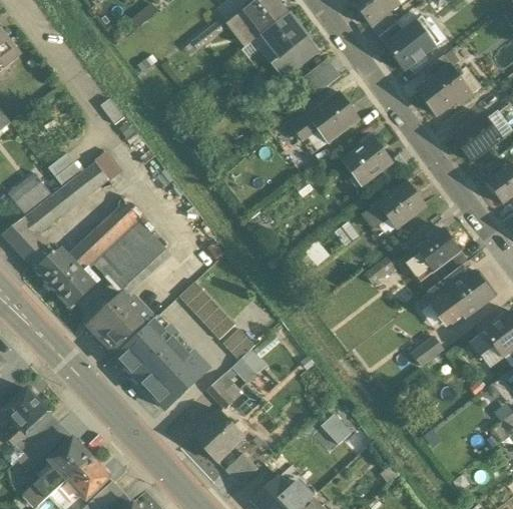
[(254,0),(243,9),(262,32),(288,12),(278,0),(254,0)]
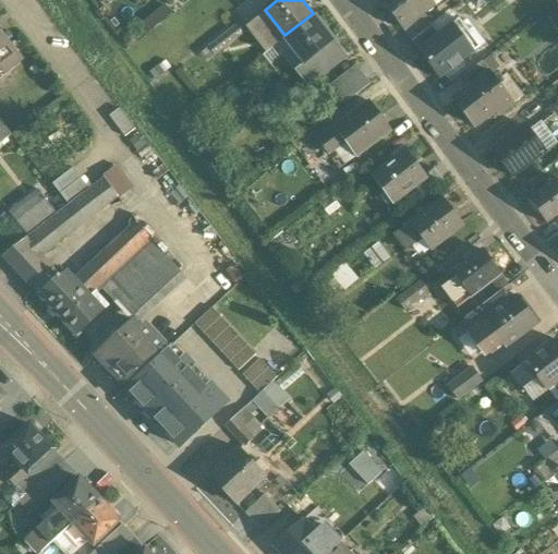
[(383,0),(402,26),(423,11),(435,2),(433,0),(383,0)]
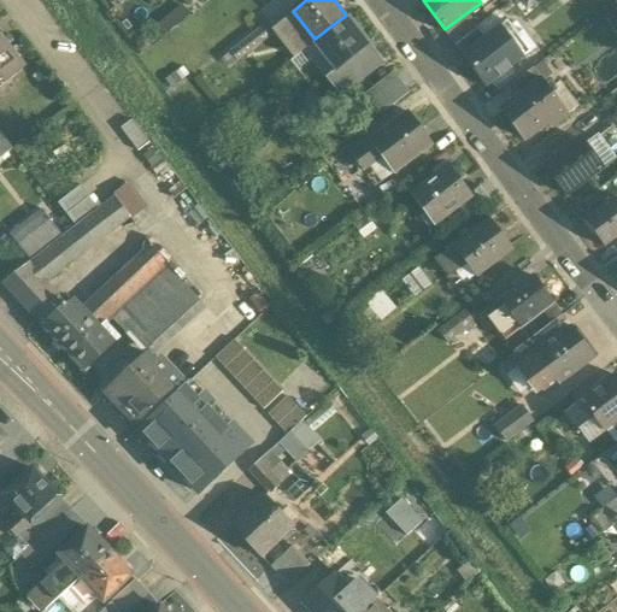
[(315,39),(293,11),(272,27),(274,30),(294,54),(303,48),(315,39)]
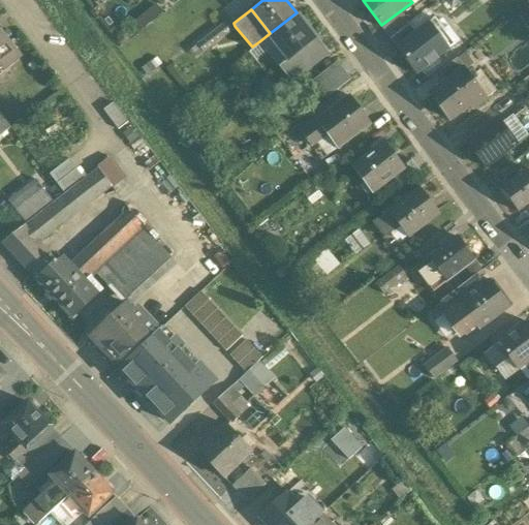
[(401,10),(381,25),(389,35),(408,20),(401,10)]
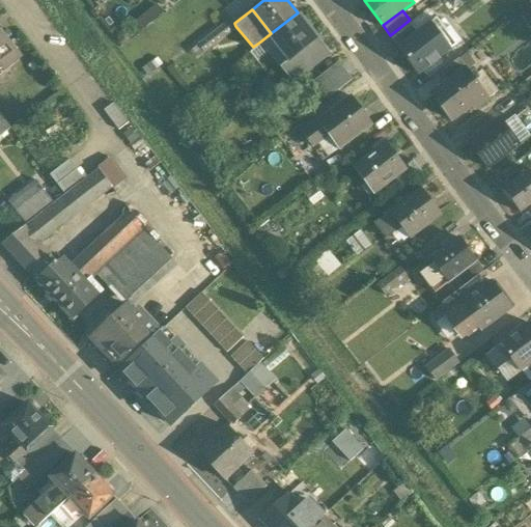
[(316,36),(298,12),(271,33),(289,58),(279,65),(292,82),(330,52),(317,35),(316,36)]
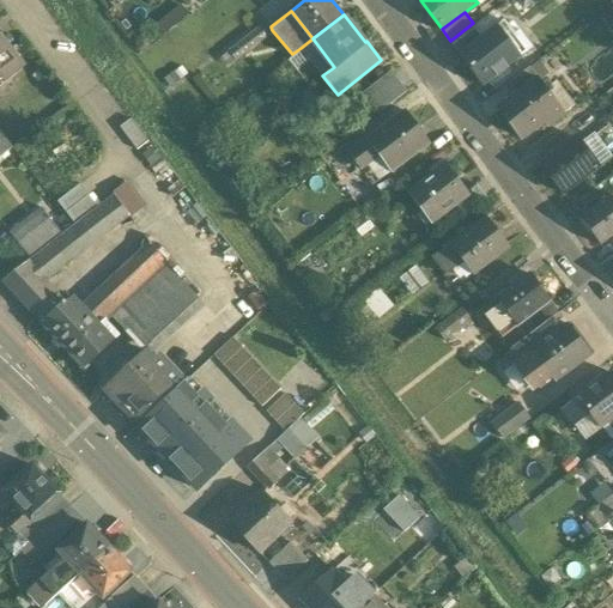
[(481,34),(459,50),(481,81),(495,72),(504,65),(525,48),(513,32),(502,18),(481,34)]
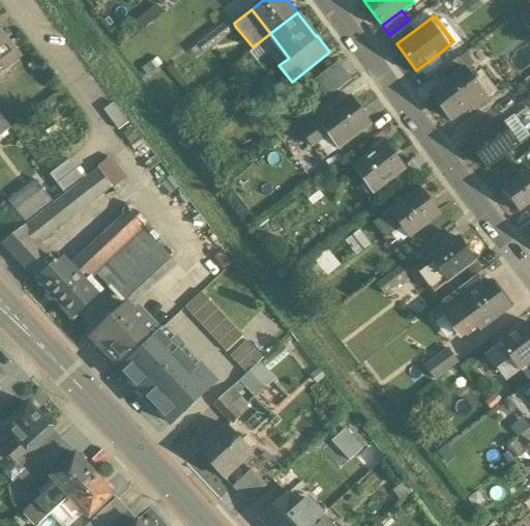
[(229,17),(211,30),(218,38),(235,26),(234,23),(229,17)]
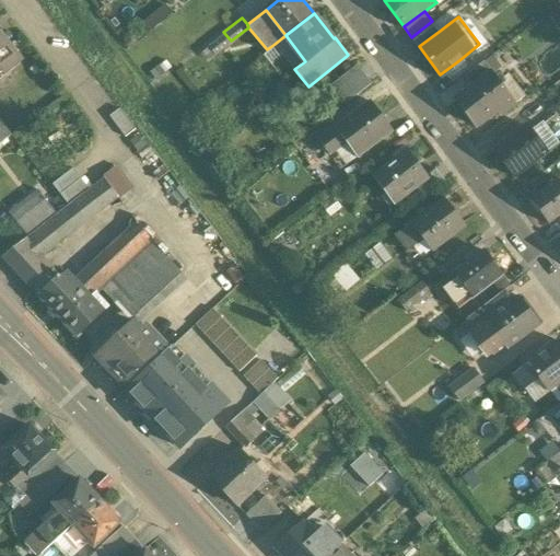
[(432,21),(411,37),(419,46),(440,31),(432,21)]
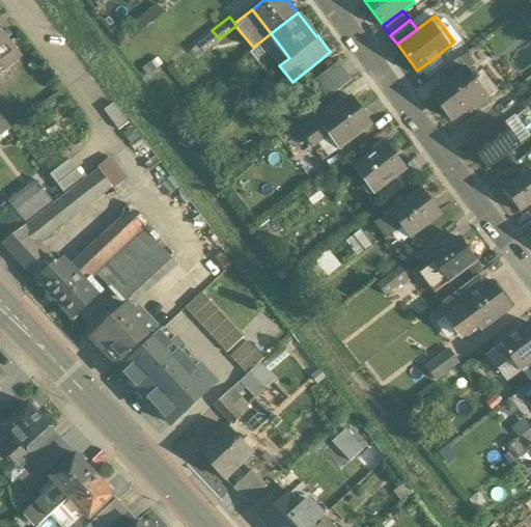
[(460,37),(450,24),(444,28),(454,42),(460,37)]
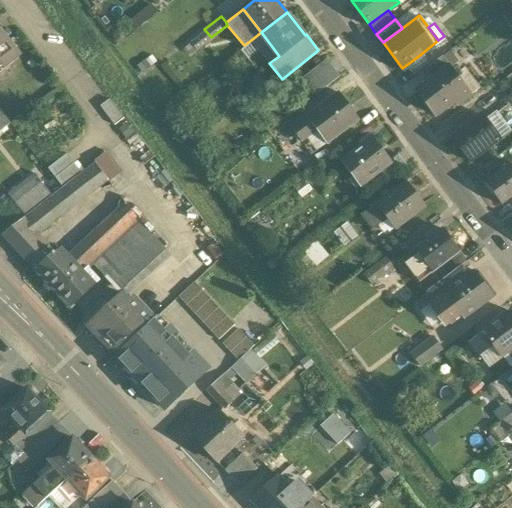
[(18,53),(0,29),(0,60),(3,65),(18,53)]
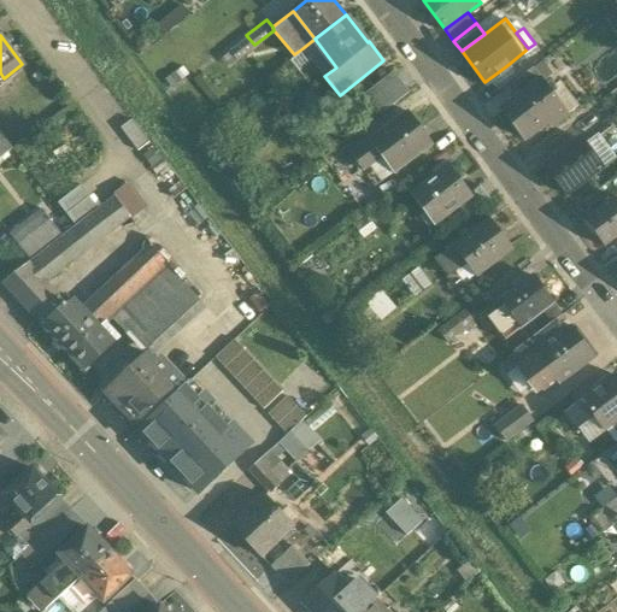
[(321,71),(303,48),(294,54),(289,58),(307,81),(321,71)]
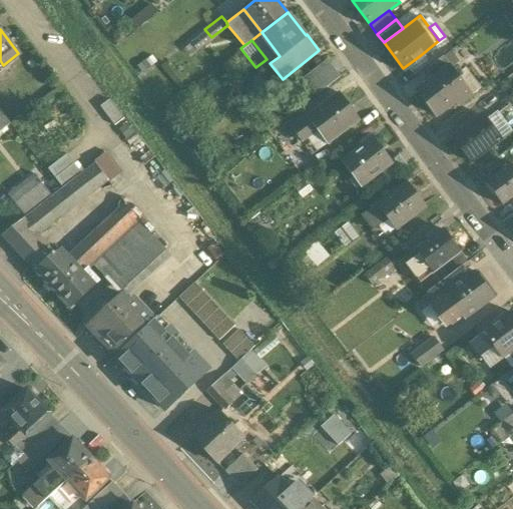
[(443,54),(425,67),(434,79),(452,65),(443,54)]
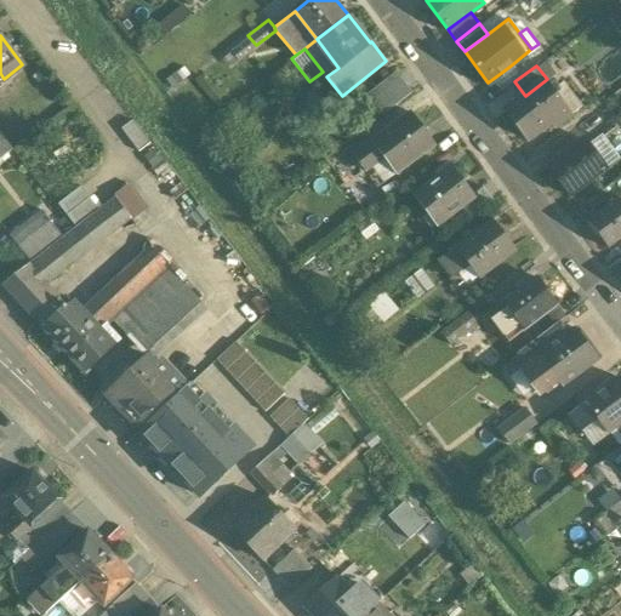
[(394,70),(366,92),(383,112),(410,91),(394,70)]
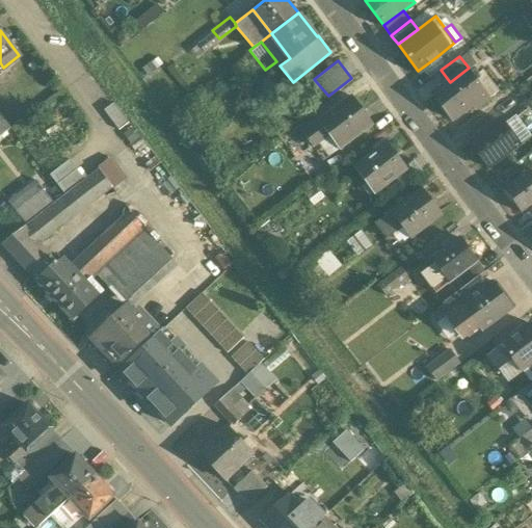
[(478,60),(469,68),(488,94),(498,86),(478,60)]
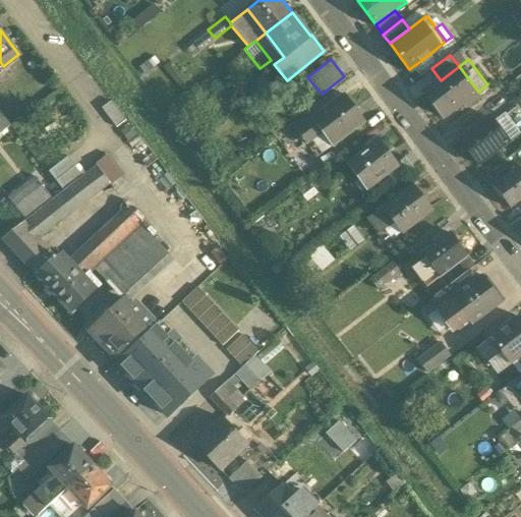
[(441,80),(425,92),(442,114),(461,99),(463,103),(478,92),(459,66),(441,80)]
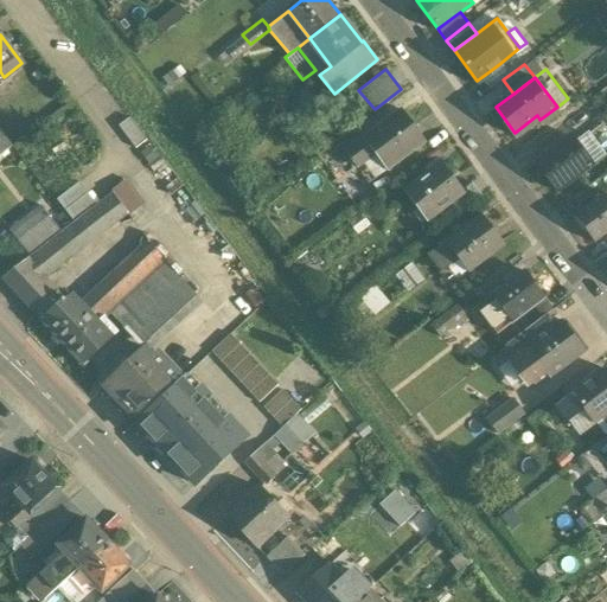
[(423,139),(400,108),(345,148),(355,162),(372,149),(385,167),(423,139)]
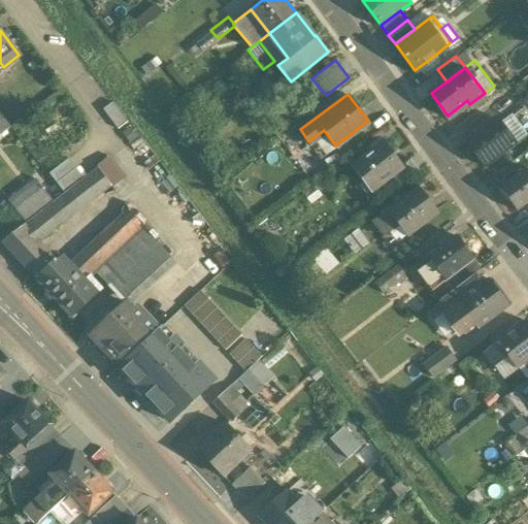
[(0,110),(0,132),(10,125),(0,110)]
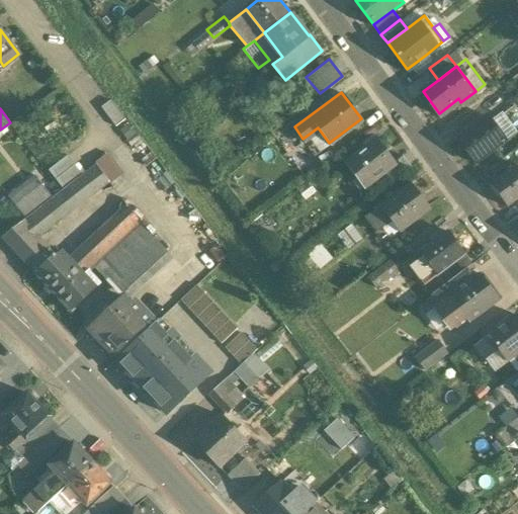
[(502,114),(493,121),(502,135),(512,127),(502,114)]
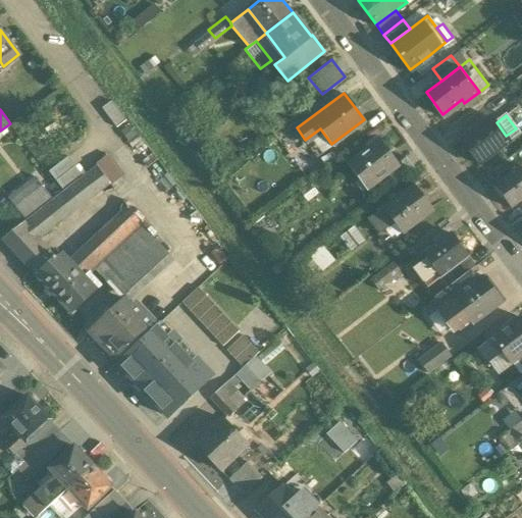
[(491,116),(461,139),(477,161),(508,139),(506,136),(497,122),(491,116)]
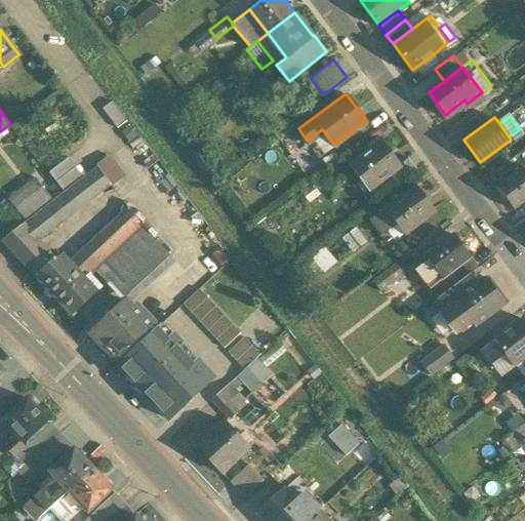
[(319,156),(333,145),(322,129),(307,141),(319,156)]
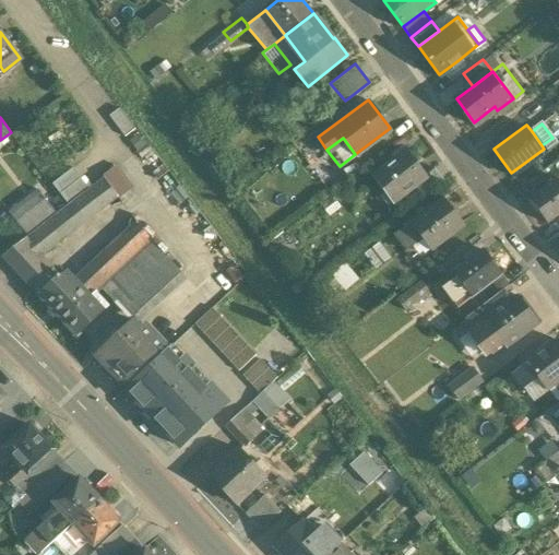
[(426,175),(405,148),(371,174),(393,201),(417,181),(426,175)]
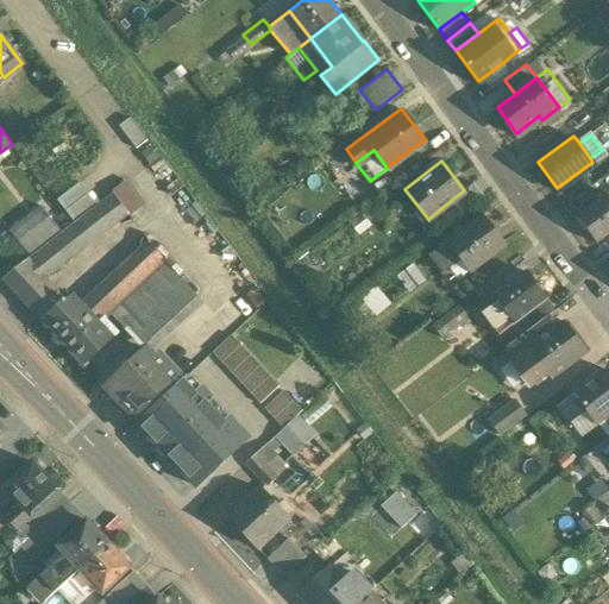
[(464,190),(454,197),(464,211),(485,194),(476,182),(464,190)]
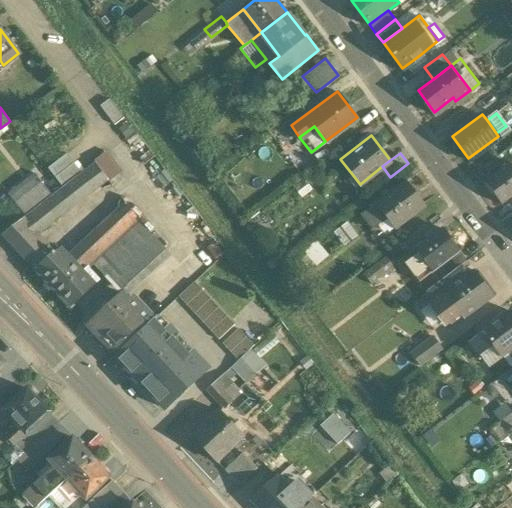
[(25,214),(23,215),(36,232),(50,221),(48,219),(105,175),(94,160),(52,193),(25,214)]
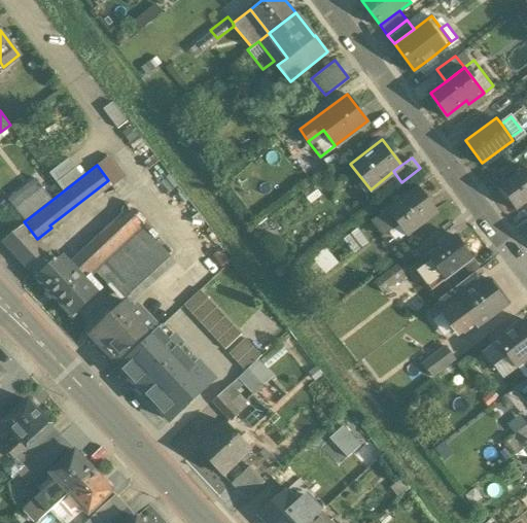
[(526,169),(524,165),(498,184),(515,206),(526,197),(526,169)]
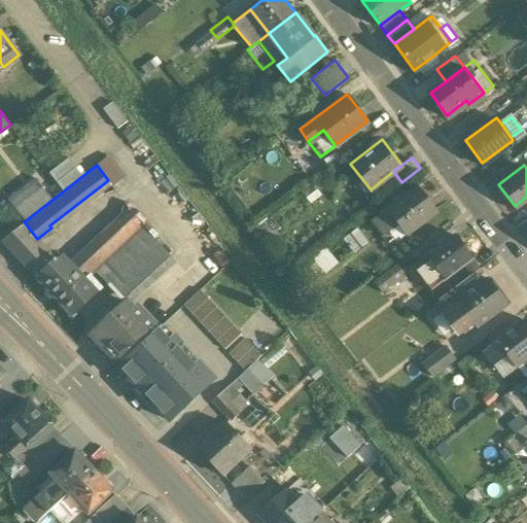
[(418,183),(372,219),(383,234),(398,222),(407,234),(437,210),(418,183)]
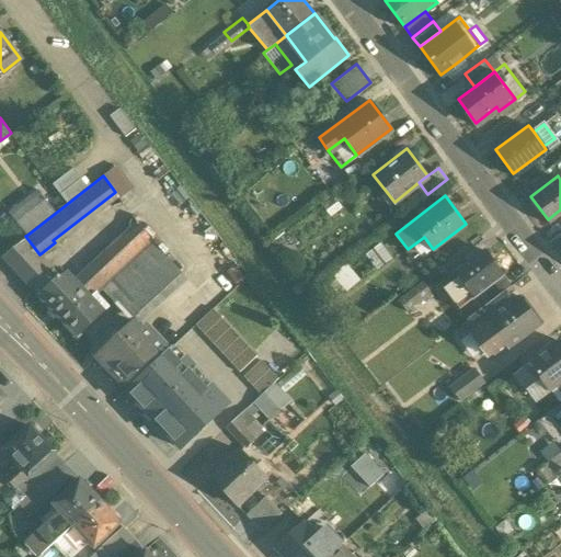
[(45,196),(26,211),(20,202),(9,211),(27,235),(57,212),(45,196)]
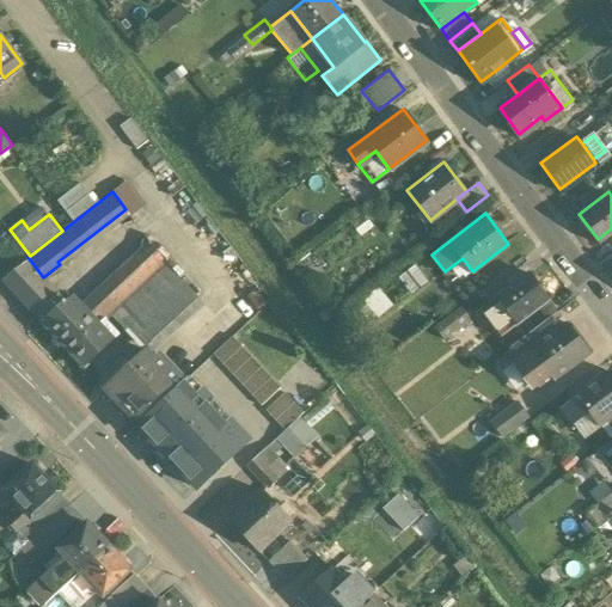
[(152,243),(85,307),(98,322),(104,316),(109,312),(115,306),(165,259),(152,243)]
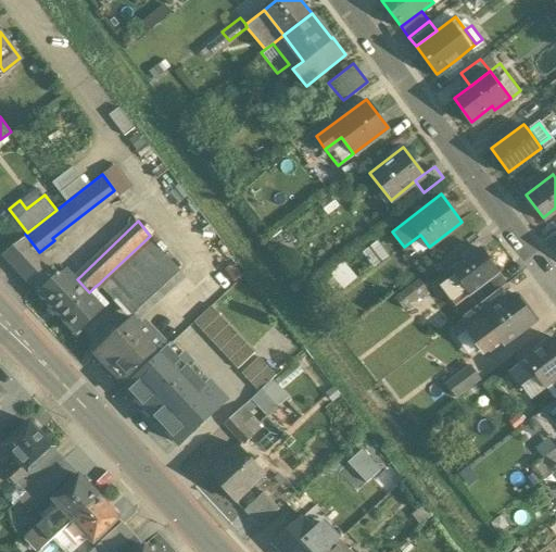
[(25,234),(2,252),(39,291),(58,274),(39,252),(25,234)]
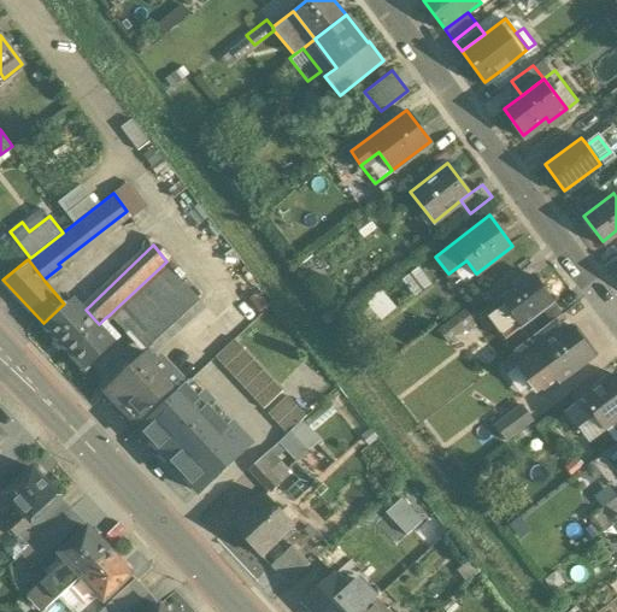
[(166,262),(116,309),(124,318),(148,343),(146,346),(147,348),(151,345),(151,343),(199,298),(166,262)]
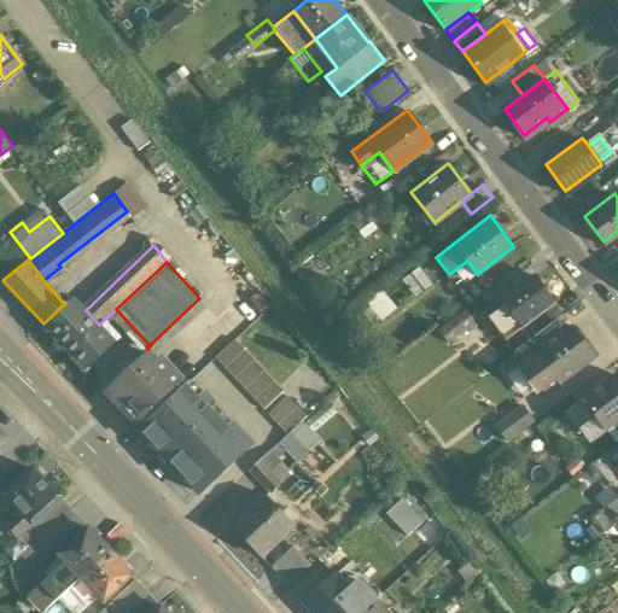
[(535,273),(501,297),(522,325),(554,299),(535,273)]
